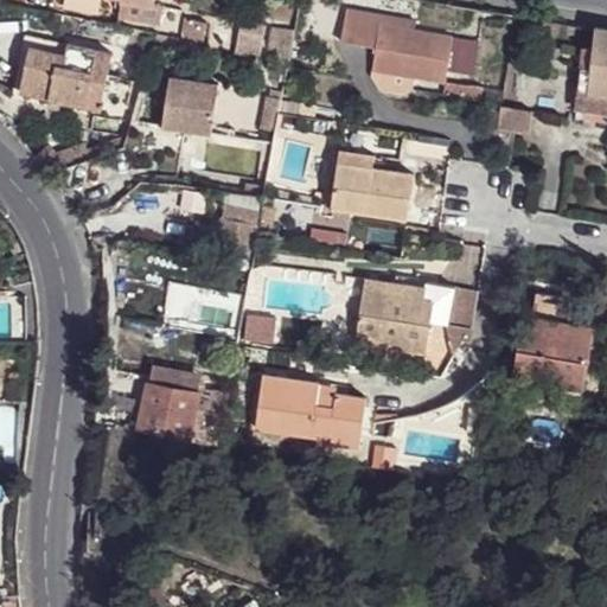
[(128,0),(122,0),(120,17),(151,24),(155,5),(128,0)]
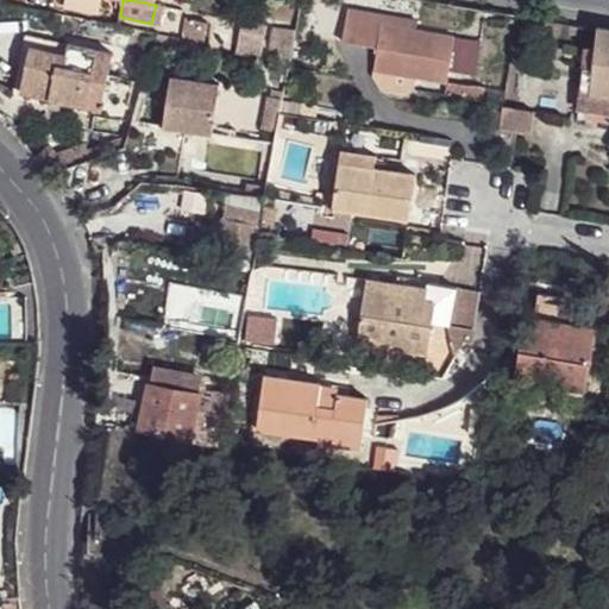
[(454,38),(416,31),(382,26),(384,14),(349,8),(343,43),(378,49),(374,73),(446,85),(447,83),(454,38)]
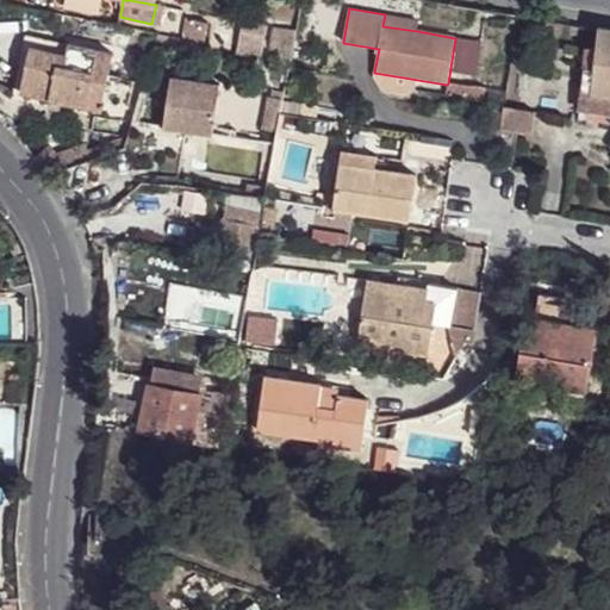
[(385,14),(383,26),(417,31),(419,20),(385,14)]
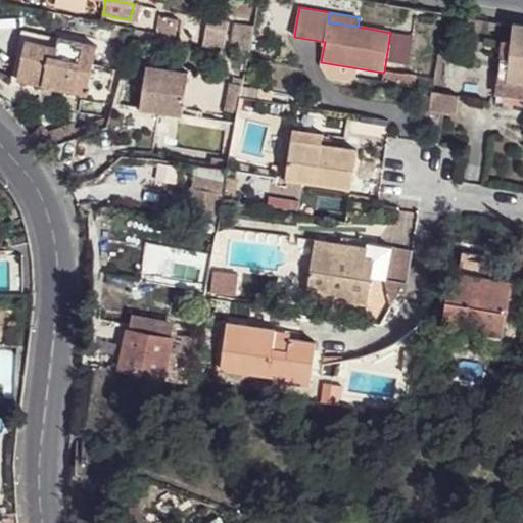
[(509,59),(507,80),(522,82),(522,27),(513,25),(512,42),(503,41),(502,59),(509,59)]
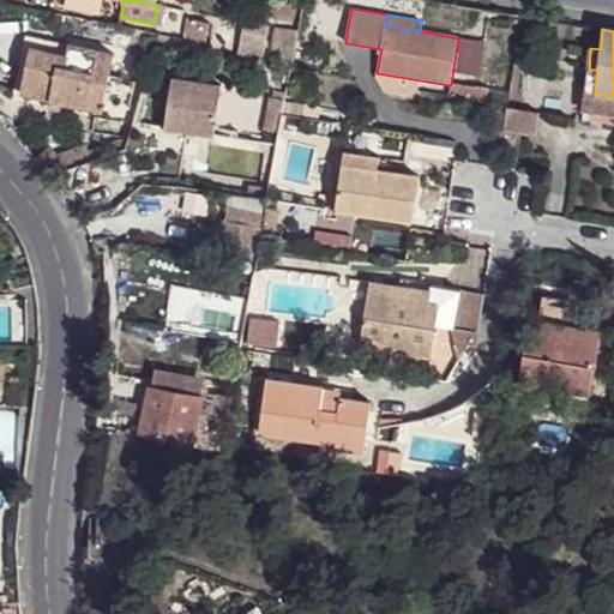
[(242,32),(240,53),(264,56),(266,36),(242,32)]
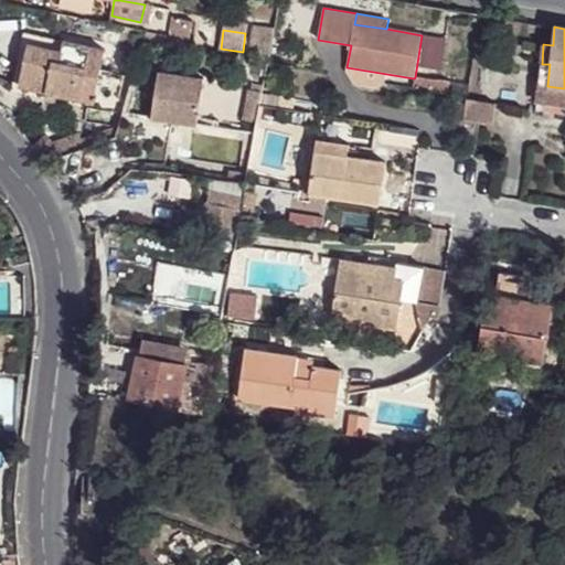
[(149,31),(144,46),(168,50),(171,34),(149,31)]
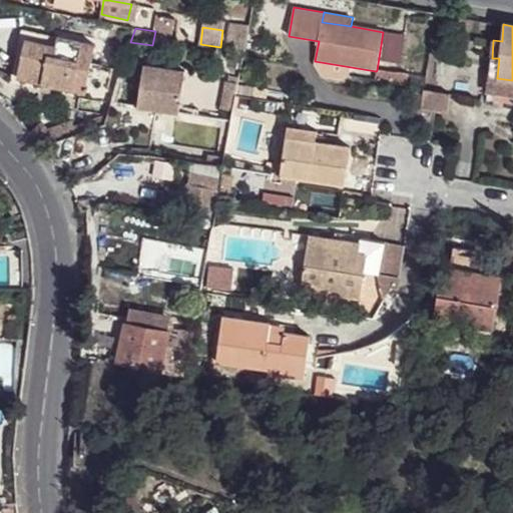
[(26,39),(17,78),(84,93),(95,45),(58,36),(56,45),(26,39)]
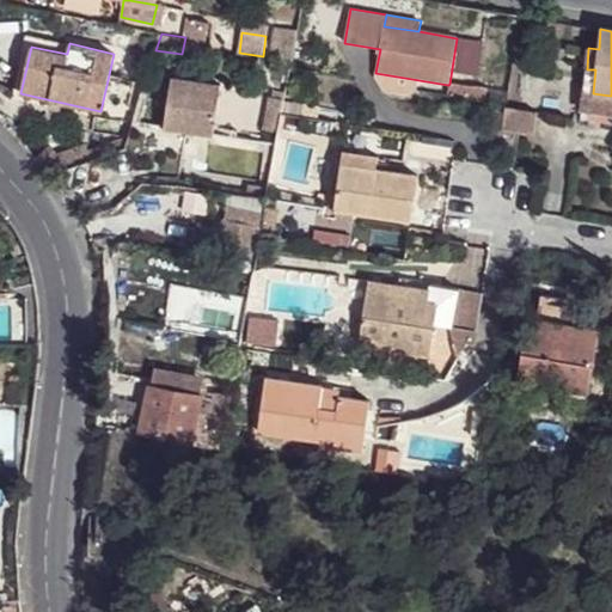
[(583,92),(581,111),(611,115),(611,96),(593,93),(595,69),(587,69),(586,77),(583,92)]
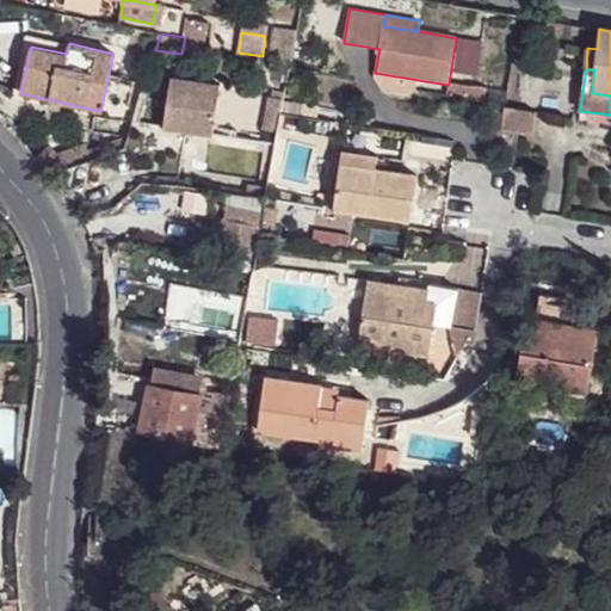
[(222,85),(173,76),(165,128),(214,135),(222,85)]
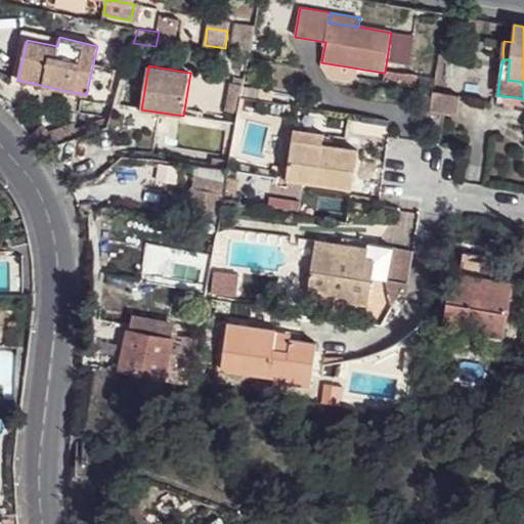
[(384,73),(382,85),(403,88),(406,75),(385,72),(384,73)]
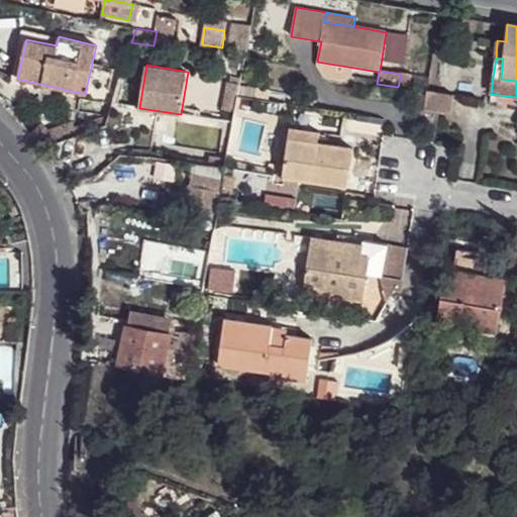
[(427,91),(423,110),(438,112),(450,114),(453,95),(427,91)]
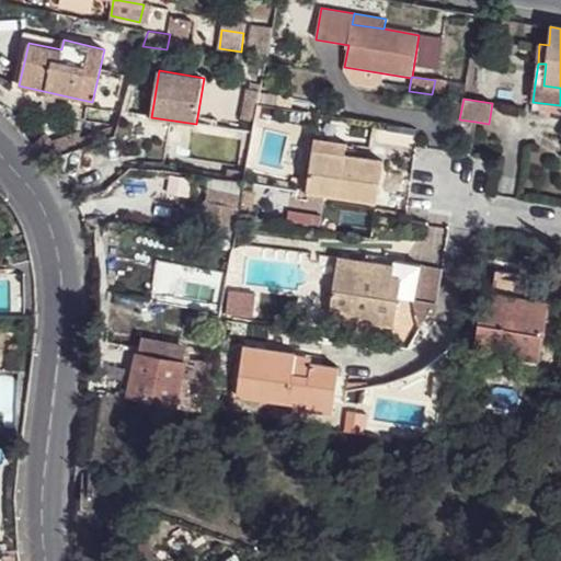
[(315,137),(312,150),(345,156),(347,142),(315,137)]
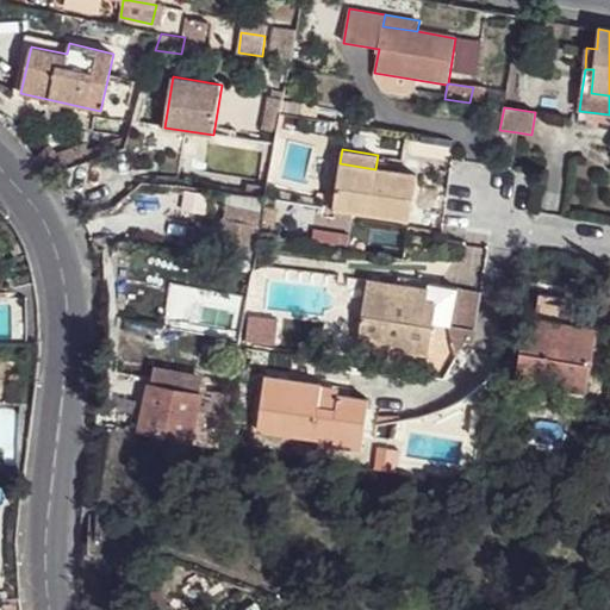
[(340,163),(332,210),(410,222),(417,175),(375,169),(340,163)]
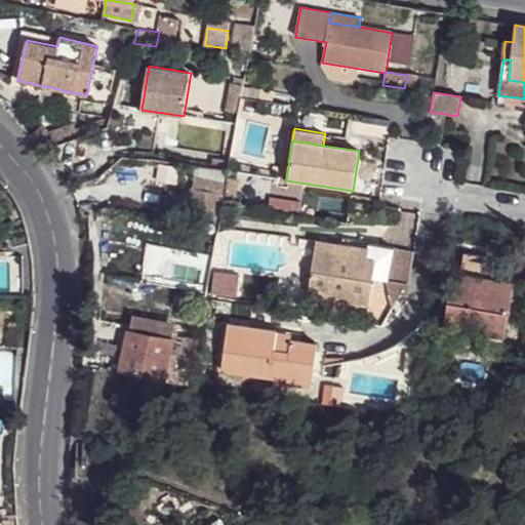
[(201,172),(198,187),(218,191),(220,175),(201,172)]
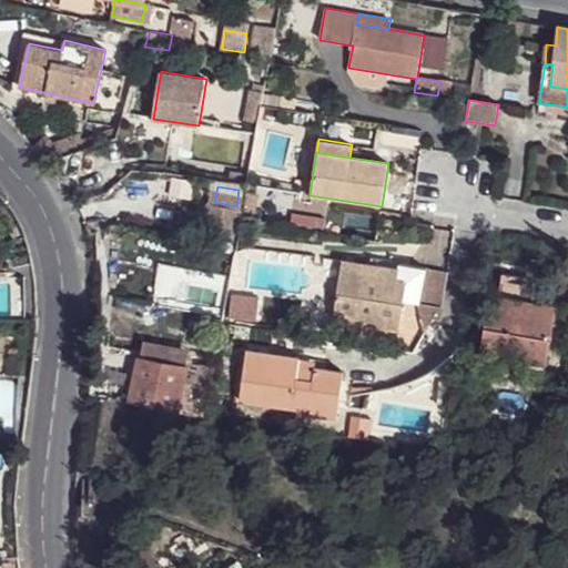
[(206,202),(200,234),(233,241),(239,209),(206,202)]
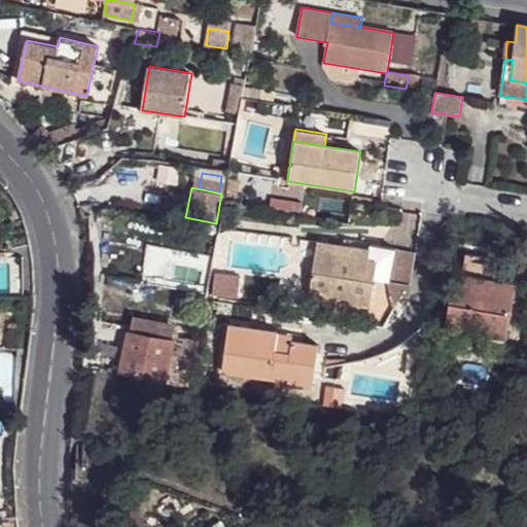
[(318,242),(317,249),(348,253),(349,247),(318,242)]
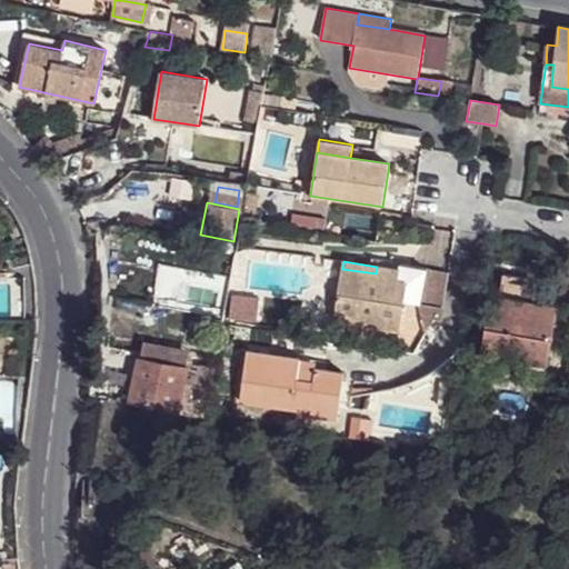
[(342,269),(335,313),(356,317),(355,325),(400,331),(405,303),(442,311),(449,275),(401,266),(400,270),(377,267),(376,273),(342,269)]
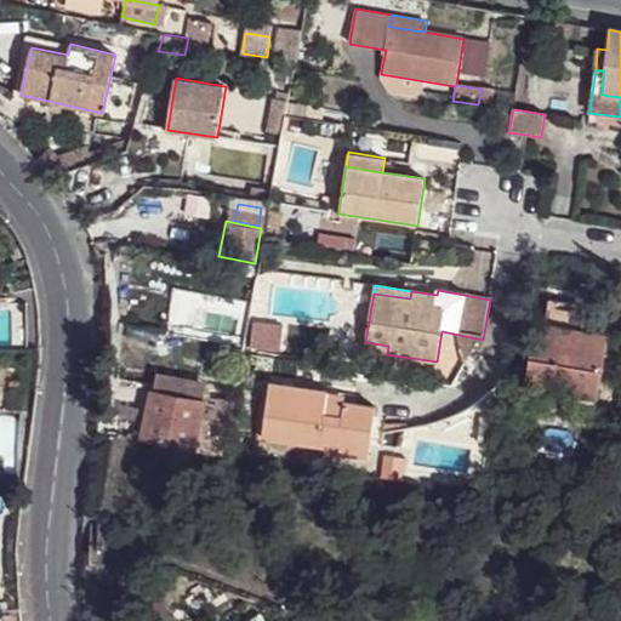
[(531,343),(524,389),(575,398),(576,388),(598,392),(607,340),(571,334),(573,328),(580,329),(584,312),(548,306),(542,345),(531,343)]
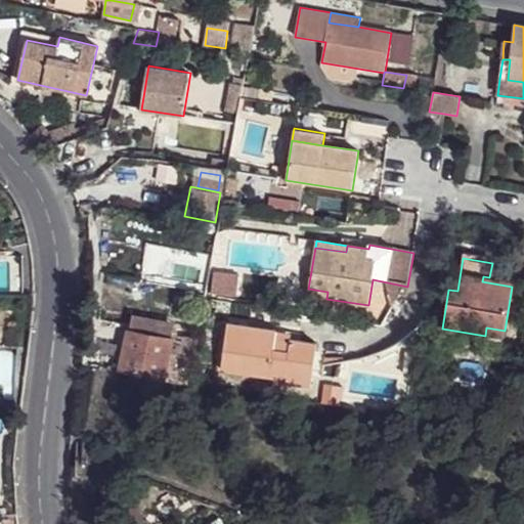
[(483,276),(482,281),(512,287),(513,281),(489,277),(483,276)]
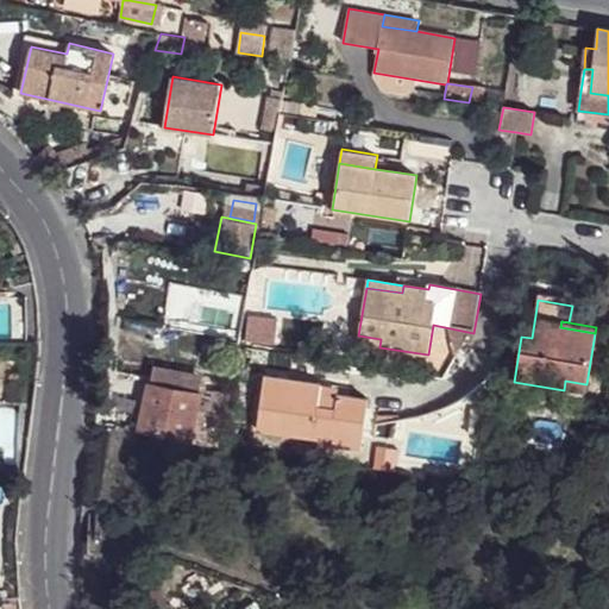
[(381,339),(358,336),(357,344),(380,347),(381,339)]
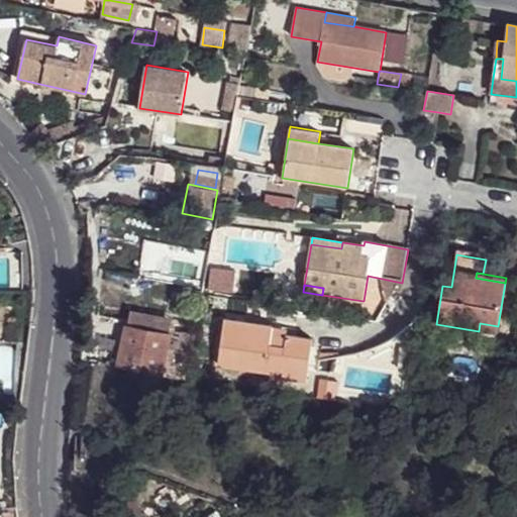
[(130,313),(127,327),(170,335),(173,322),(130,313)]
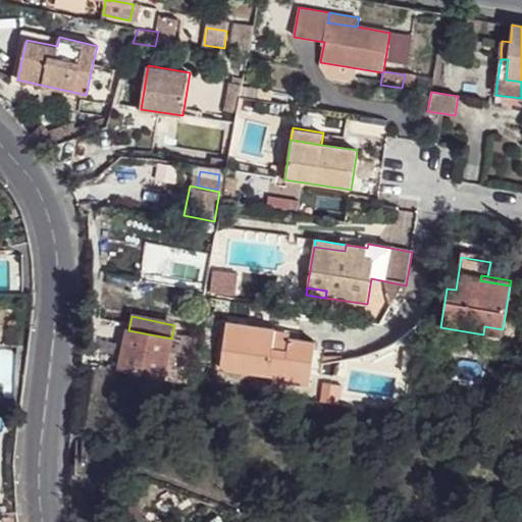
[(226,322),(225,332),(256,336),(257,326),(226,322)]
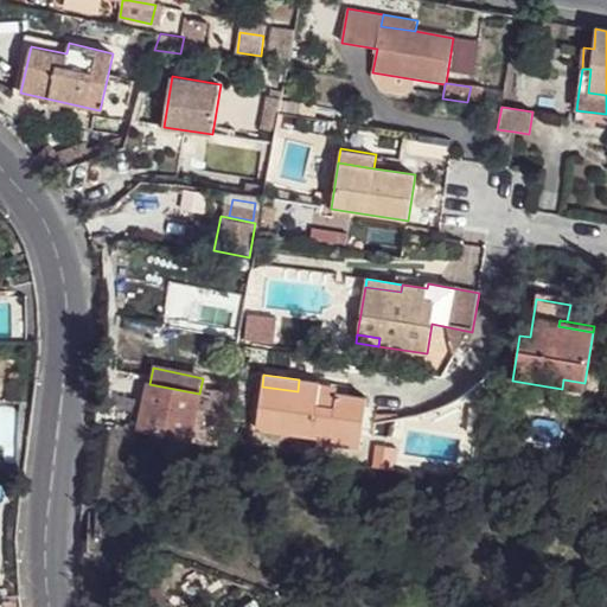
[(262,387),(256,428),(360,442),(368,398),(337,394),(334,408),(318,406),(319,391),(320,383),(299,379),(298,391),(262,387)]
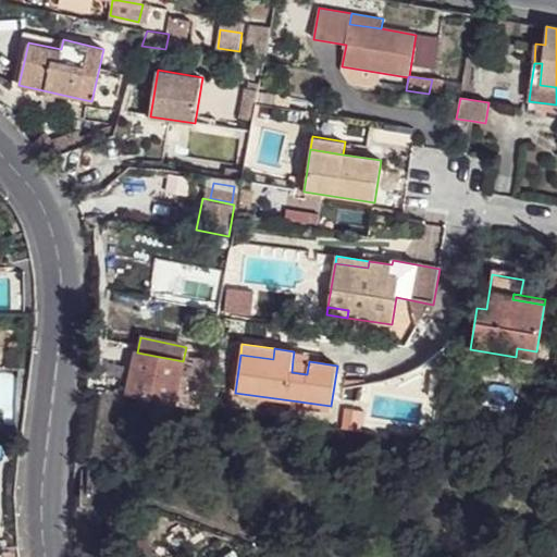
[(536,351),(517,348),(516,357),(535,360),(536,351)]
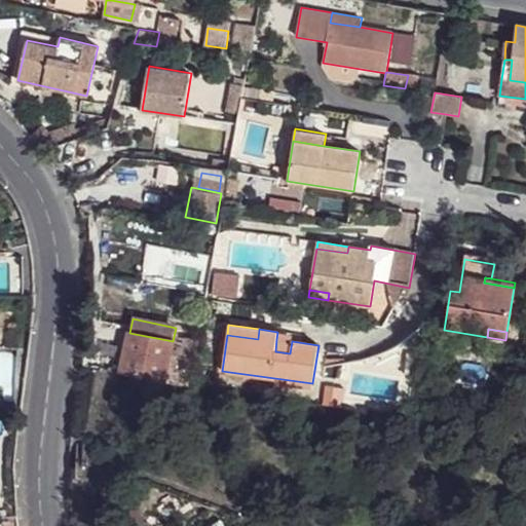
[(129,333),(121,370),(164,378),(163,382),(188,386),(197,340),(185,338),(182,355),(171,353),(173,341),(129,333)]
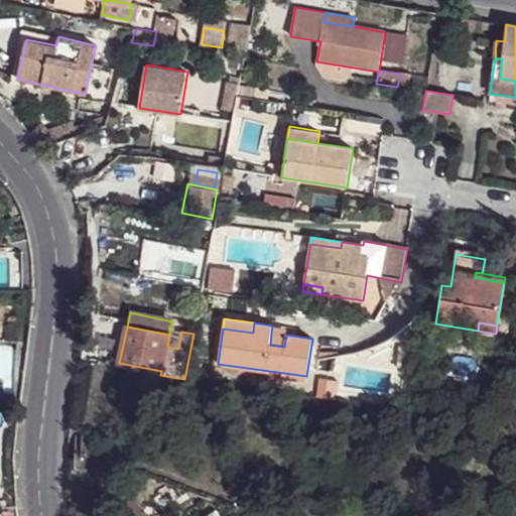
[(271,333),(270,345),(284,347),(286,335),(271,333)]
